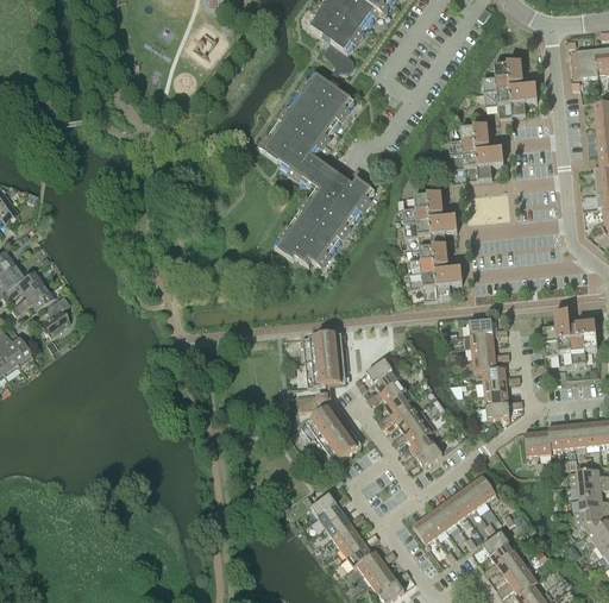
[(325,0),(321,5),(320,4),(316,10),(312,16),(313,17),(307,25),(324,37),(322,39),(328,44),(331,42),(347,54),(353,45),(355,46),(359,41),(364,35),(362,33),(368,26),(374,18),(375,19),(378,13),(383,17),(388,10),(387,8),(393,1),(393,0),(325,0)]
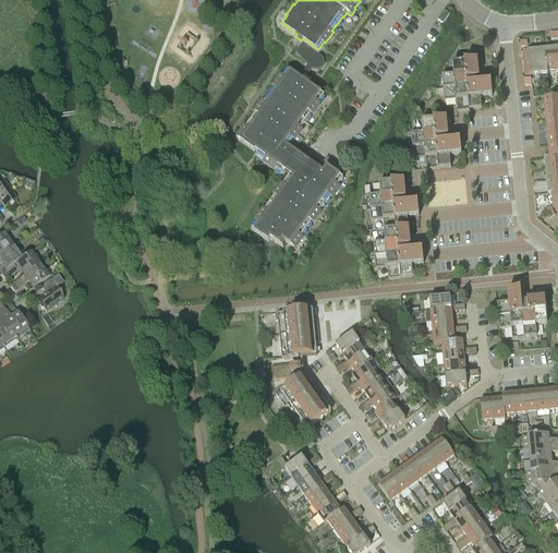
[(437,15),(443,19),(449,10),(445,5),(437,15)]
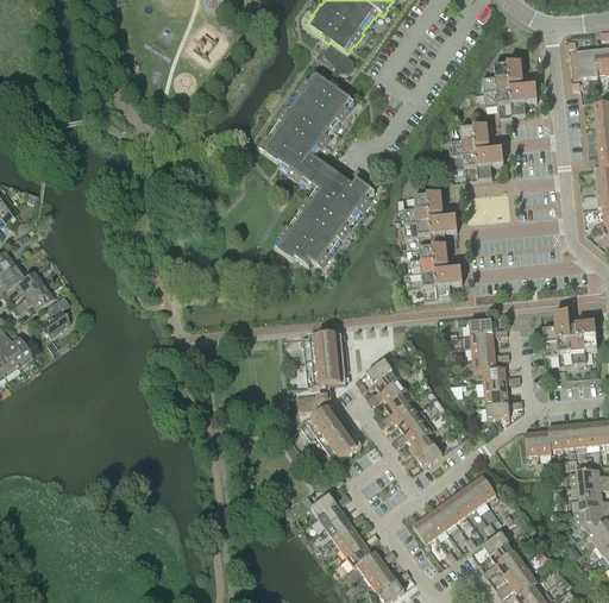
[(267,134),(258,146),(276,159),(277,161),(278,159),(282,162),(280,165),(281,167),(288,171),(287,173),(293,177),(299,182),(300,180),(309,187),(312,183),(316,187),(308,198),(307,196),(302,202),(299,208),(300,209),(294,218),(289,225),(287,224),(283,230),(278,237),(280,237),(274,245),(292,258),(293,258),(295,256),(308,265),(309,264),(308,264),(312,261),(321,268),(326,262),(331,255),(330,253),(334,246),(340,238),(341,239),(346,233),(351,227),(349,226),(355,218),(360,211),(362,212),(366,206),(370,199),(369,199),(375,190),(372,188),(377,182),(357,167),(352,174),(356,176),(352,182),(345,177),(346,175),(338,169),(337,171),(314,156),(320,149),(321,149),(326,143),(330,137),(328,136),(334,129),(339,120),(341,121),(345,115),(350,110),(349,108),(355,100),(337,88),(339,86),(333,81),(341,70),(343,70),(343,71),(344,71),(345,71),(346,71),(347,71),(349,71),(349,70),(350,70),(351,70),(351,69),(352,69),(352,68),(353,67),(353,66),(355,64),(355,63),(355,62),(355,61),(353,60),(353,58),(352,57),(351,56),(347,54),(331,42),(328,44),(324,52),(336,67),(326,80),(314,71),(308,80),(306,79),(302,85),(297,90),(299,92),(294,99),(288,107),(287,106),(282,112),(277,119),(278,120),(274,127),(268,134),(267,134)]
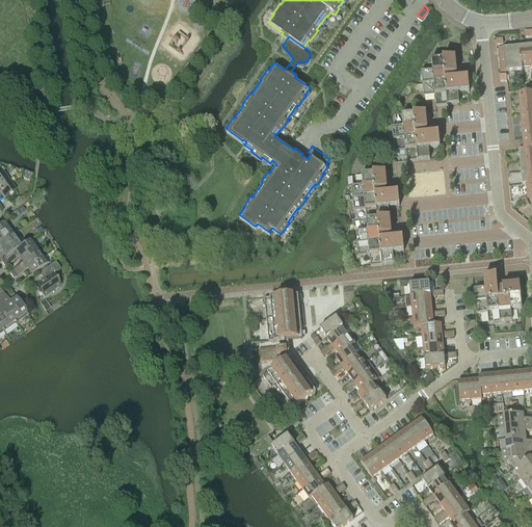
[(522,62),(531,61),(531,56),(530,41),(520,42),(521,54),(522,62)]
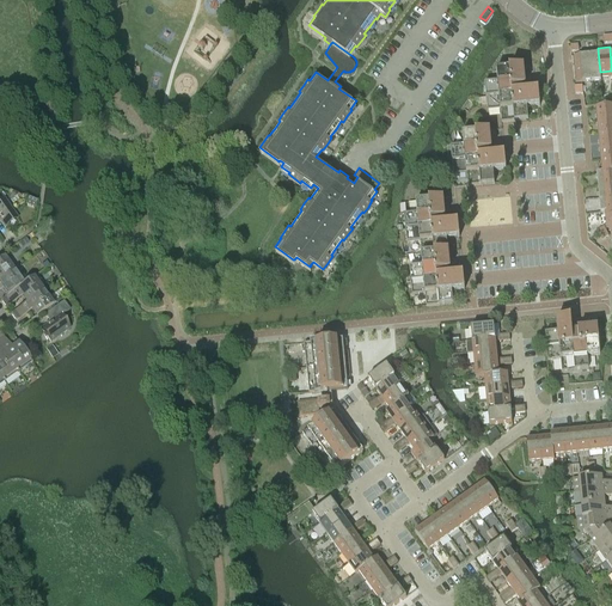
[(574,50),(575,63),(599,62),(598,48),(574,50)]
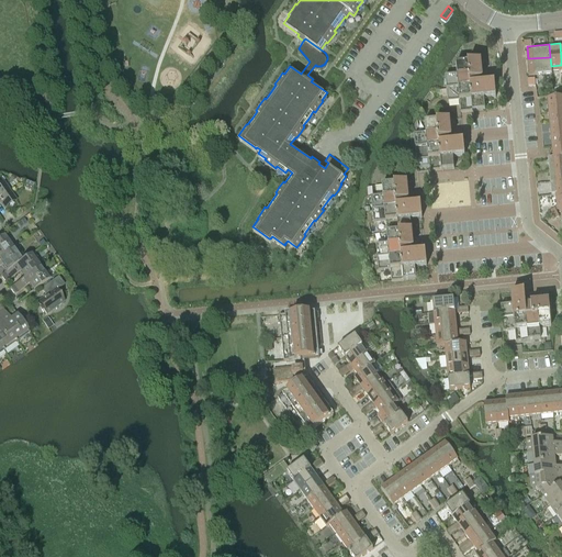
[(460,108),(485,106),(484,93),(496,92),(494,79),(486,80),(484,63),(485,63),(485,64),(486,64),(485,56),(485,57),(480,57),(456,59),(457,71),(445,73),(447,97),(459,96),(460,108)]
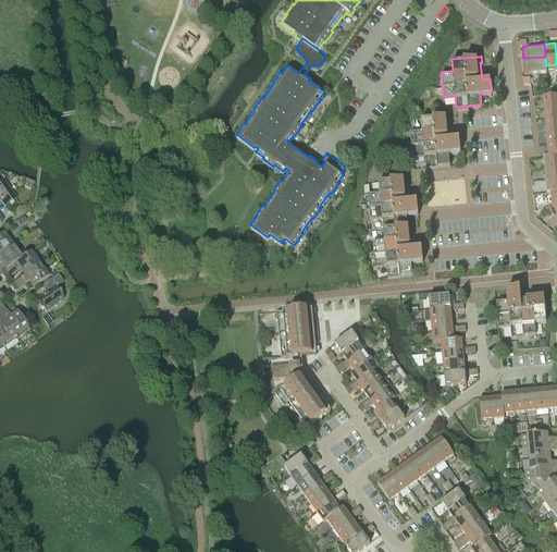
[(546,65),(545,57),(523,58),(524,71),(547,69),(546,65)]
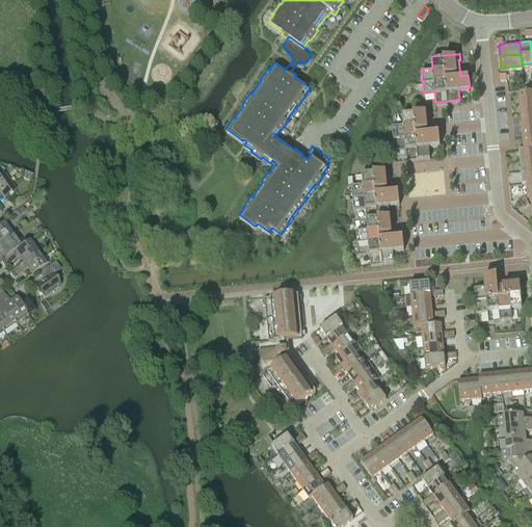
[(531,87),(519,89),(520,101),(531,99),(531,87)]
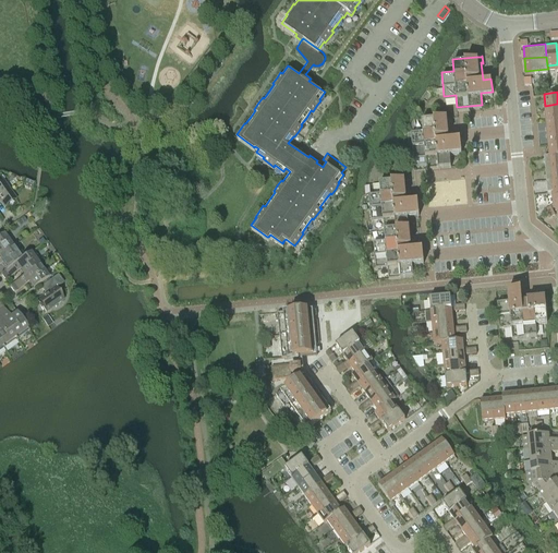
[(557,116),(557,104),(545,106),(546,118),(557,116)]
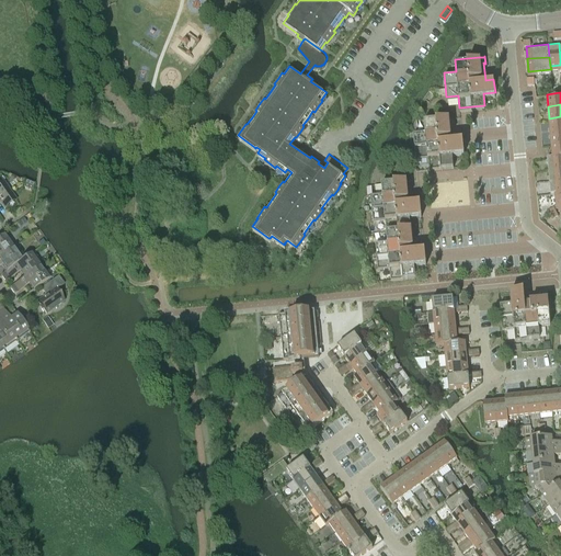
[(462,137),(454,138),(453,122),(454,122),(454,115),(453,115),(448,116),(448,115),(424,117),(425,129),(413,131),(415,156),(427,155),(428,166),(453,163),(451,151),(464,150),(462,137)]
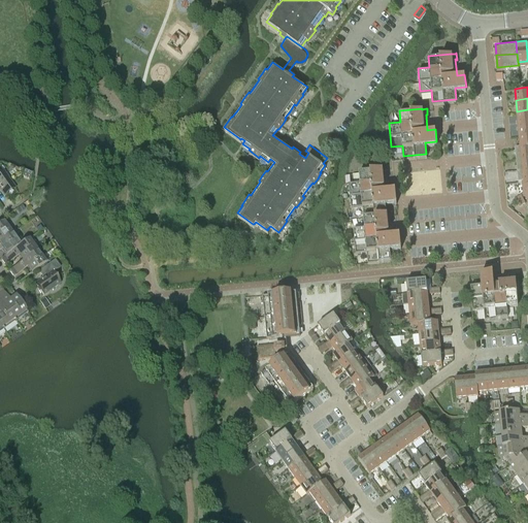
[(518,123),(527,121),(527,109),(517,111),(518,123)]
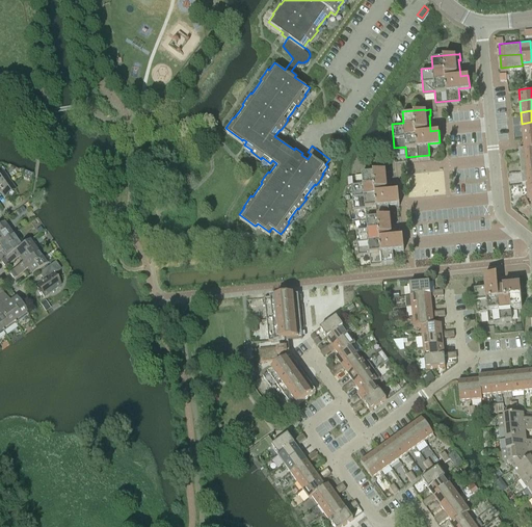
[(531,122),(522,124),(523,135),(531,133),(531,122)]
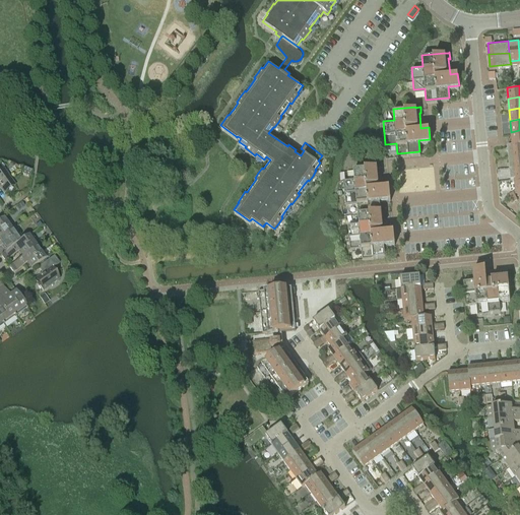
[(512,142),(519,141),(519,130),(511,132),(511,134),(512,142)]
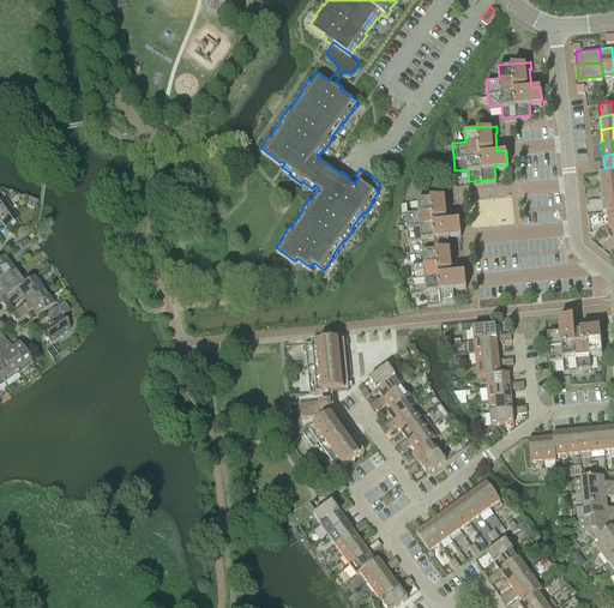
[(613,180),(613,167),(605,168),(599,168),(600,181),(613,180)]
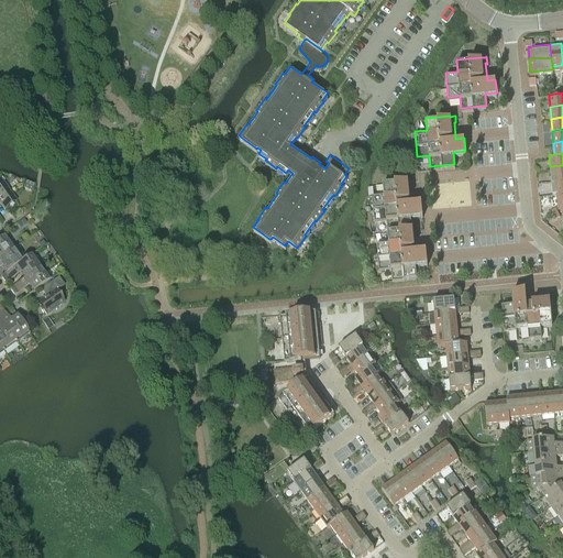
[(551,178),(562,176),(562,165),(550,166),(551,178)]
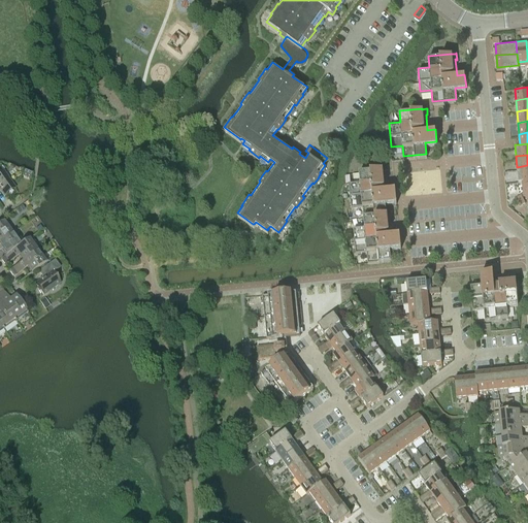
[(24,166),(23,171),(30,173),(32,168),(25,165),(24,166)]
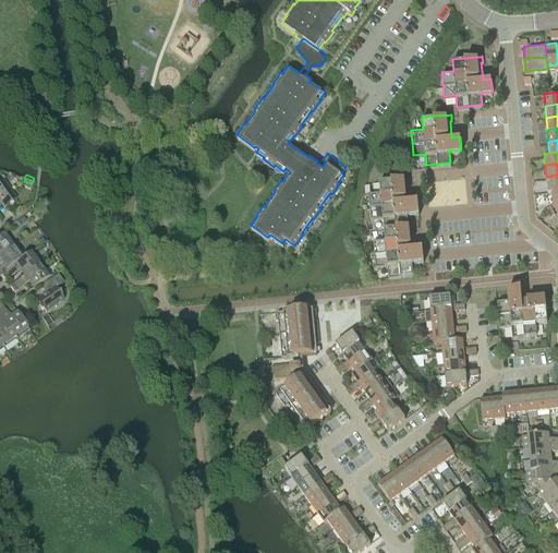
[(557,187),(557,175),(546,177),(547,189),(552,189),(552,188),(557,187)]
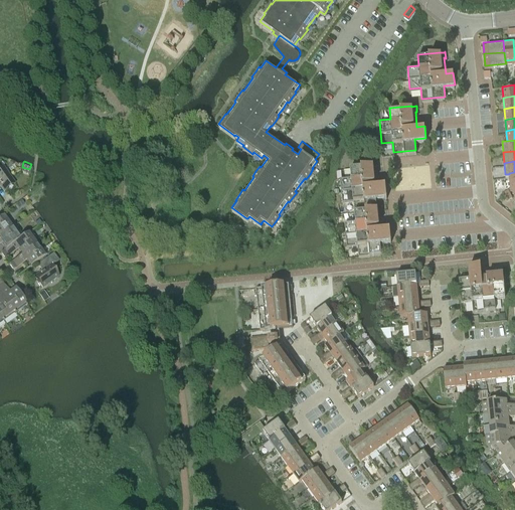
[(0,181),(4,187),(14,180),(2,163),(0,164),(0,181)]
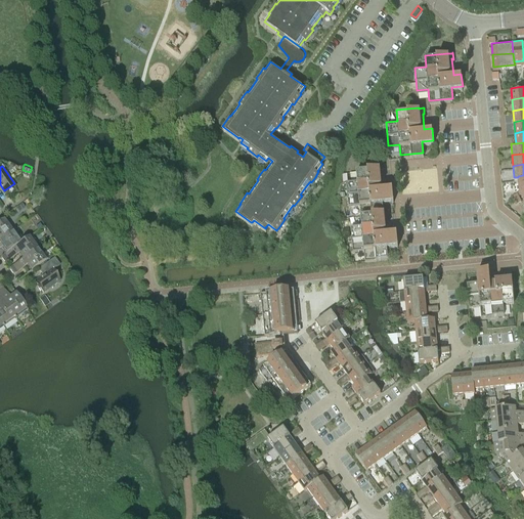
[(359,203),(360,213),(384,211),(383,200),(393,199),(392,186),(384,187),(383,172),(384,172),(384,166),(383,166),(379,167),(379,166),(356,168),(357,179),(346,180),(348,204),(359,203)]
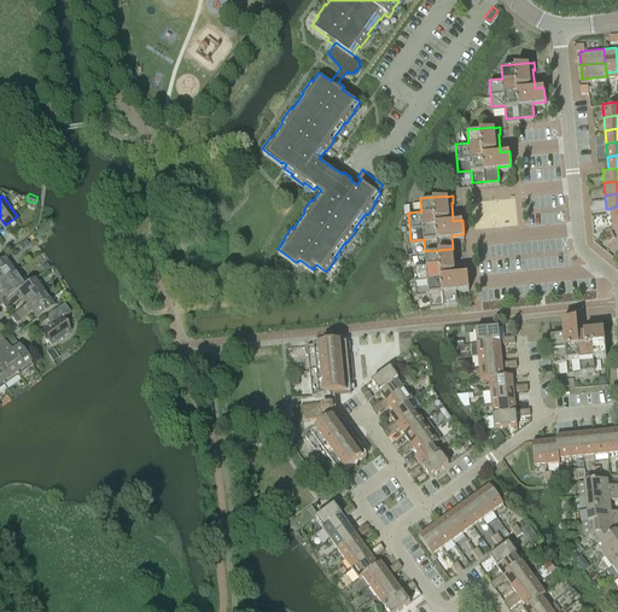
[(453,249),(425,251),(426,263),(413,266),(417,292),(429,291),(430,304),(458,302),(456,289),(470,287),(467,273),(459,274),(456,255),(458,255),(458,256),(459,256),(458,248),(458,249),(453,249)]
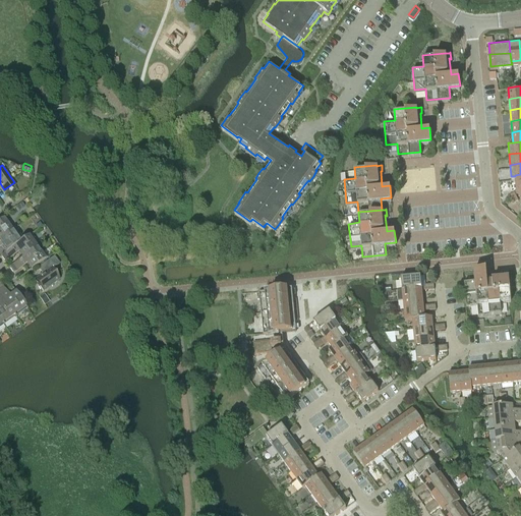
[(0,234),(13,225),(5,213),(0,216),(0,234)]
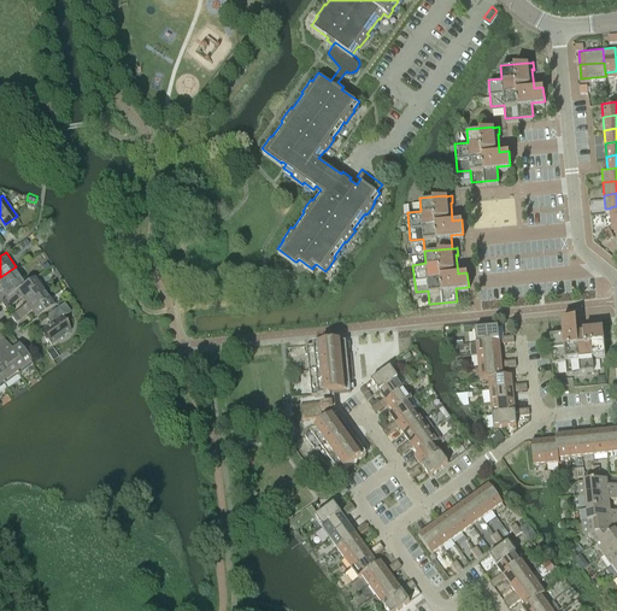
[(25,280),(16,266),(0,277),(0,288),(3,287),(6,293),(1,298),(36,272),(25,280)]
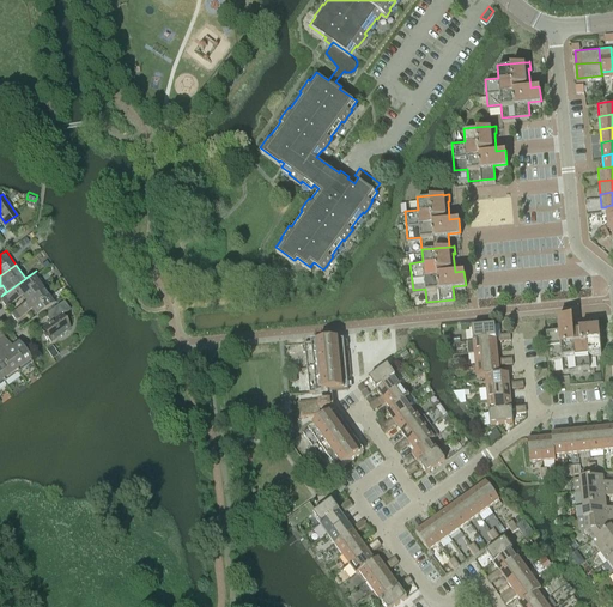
[(11,309),(46,285),(36,271),(1,296),(6,303),(22,291),(26,298),(11,309)]
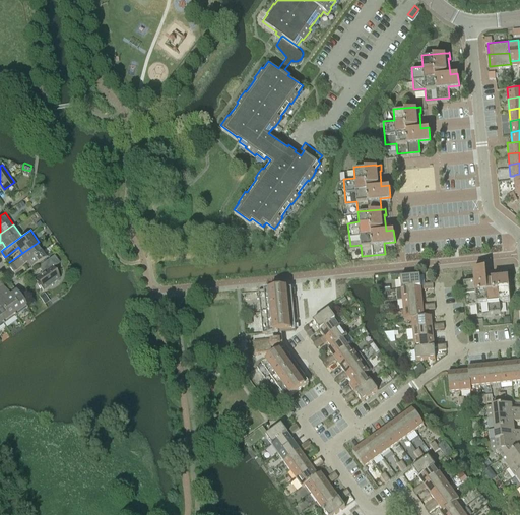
[(47,253),(39,242),(9,262),(13,268),(26,259),(30,265),(47,253)]
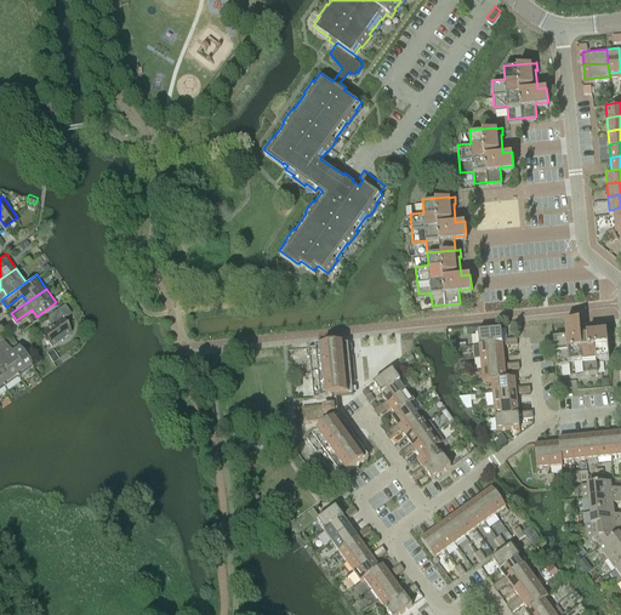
[(41,329),(50,342),(70,328),(62,315),(70,309),(64,301),(46,314),(51,322),(41,329)]
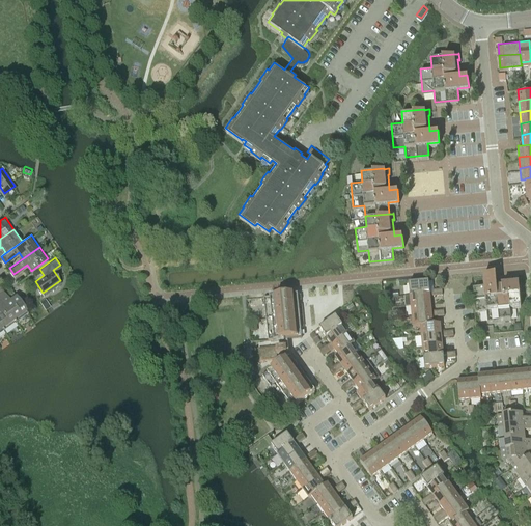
[(512,278),(496,279),(495,272),(483,273),(484,283),(473,285),(475,308),(486,307),(487,319),(510,316),(509,305),(521,304),(519,280),(518,280),(518,276),(511,276),(511,277),(512,278)]
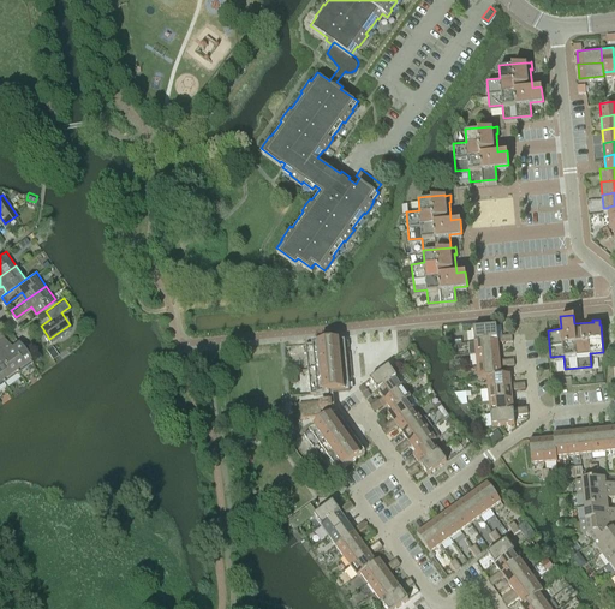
[(484,323),(485,335),(502,334),(501,330),(497,330),(496,322),(484,323)]
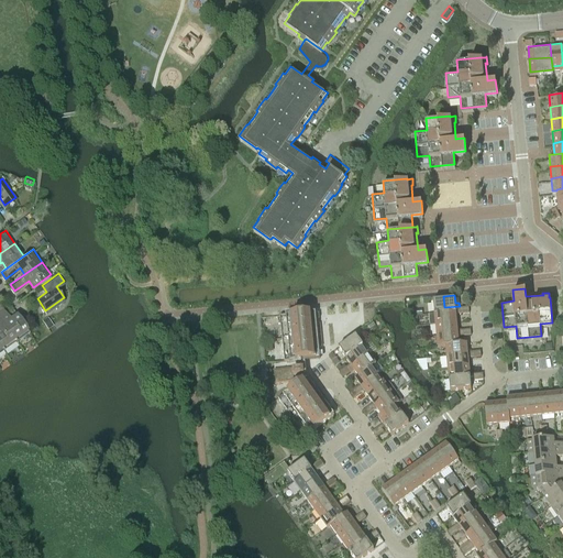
[(433,297),(434,308),(444,307),(443,296),(433,297)]
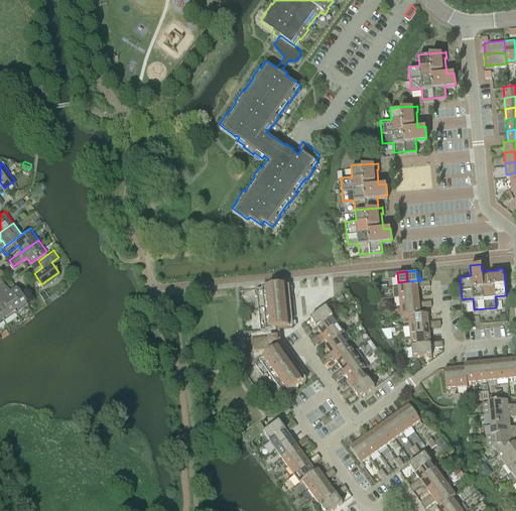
[(0,276),(0,275),(0,287),(15,309),(27,300),(15,285),(9,289),(0,276)]
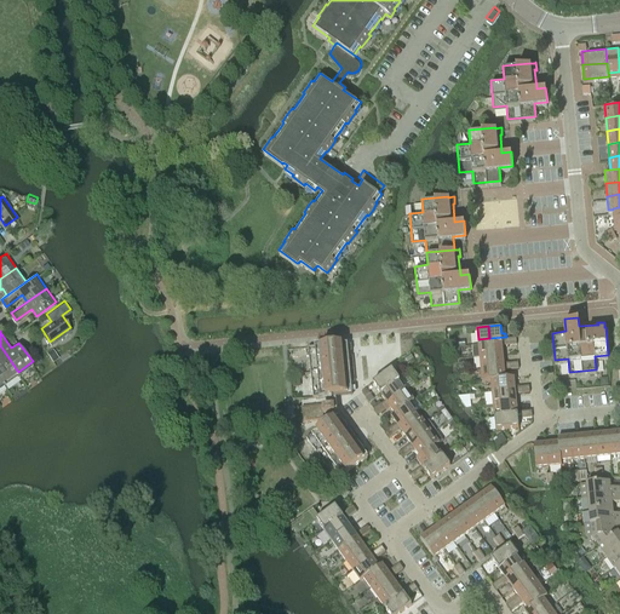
[(474,353),(480,353),(503,350),(501,340),(511,340),(511,337),(511,333),(505,333),(506,337),(489,338),(478,339),(472,340),(474,353)]
